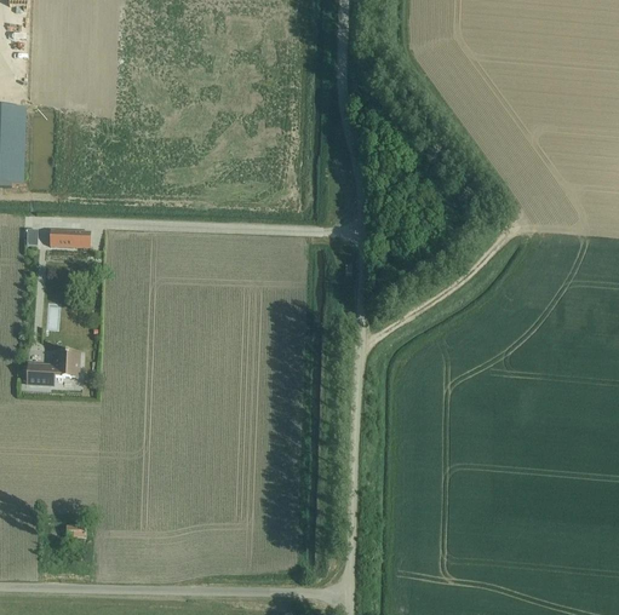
[(0,182),(23,183),(24,143),(26,105),(11,105),(0,104),(0,182)]
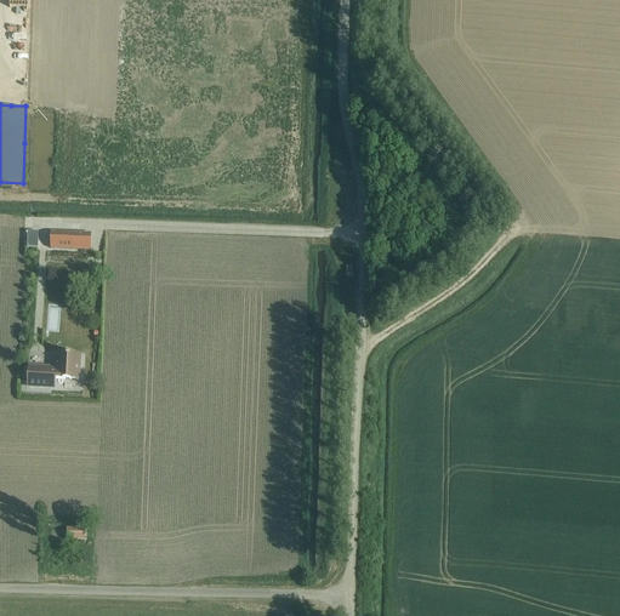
[(27,235),(26,244),(30,244),(37,244),(38,231),(38,228),(32,228),(27,228),(27,235)]
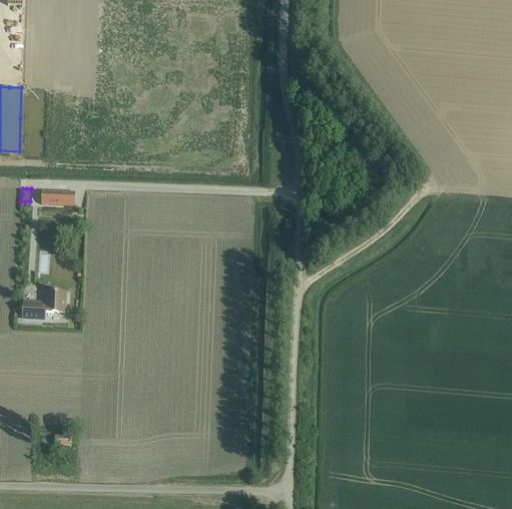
[(41,194),(41,201),(60,202),(61,196),(61,189),(50,189),(41,188),(41,194)]
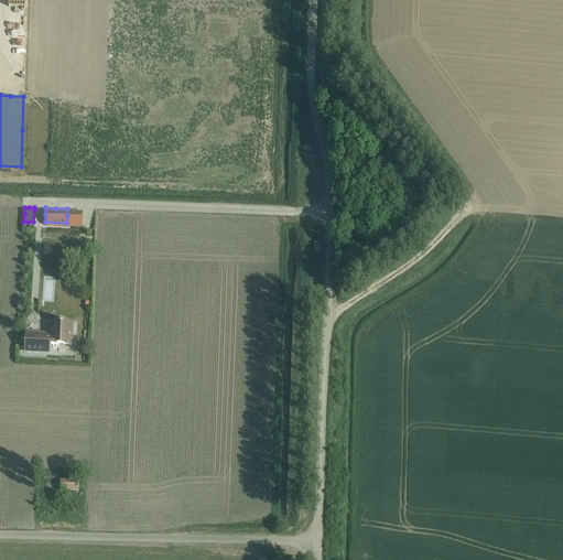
[(23,334),(22,346),(24,346),(24,348),(44,348),(44,344),(45,341),(50,341),(58,341),(71,342),(71,331),(72,320),(62,319),(60,319),(51,319),(50,327),(50,334),(45,334),(35,333),(25,332),(25,333),(25,334),(23,334)]
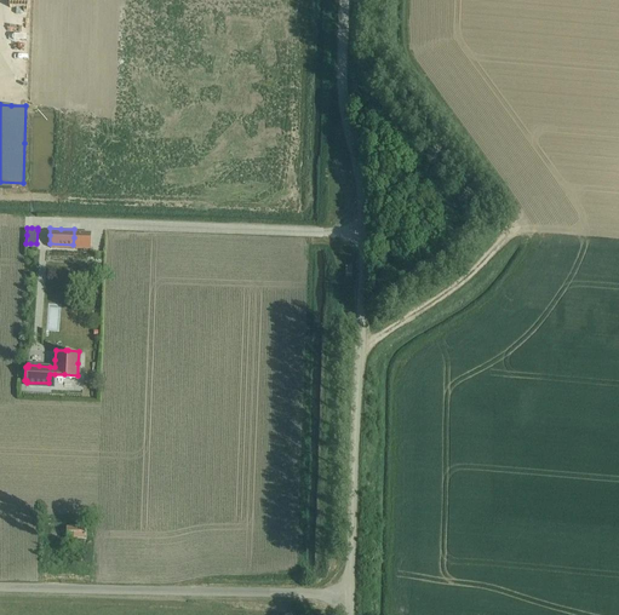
[(58,526),(50,526),(50,533),(66,533),(66,536),(85,535),(85,523),(85,518),(78,518),(75,518),(75,523),(58,524),(58,526)]
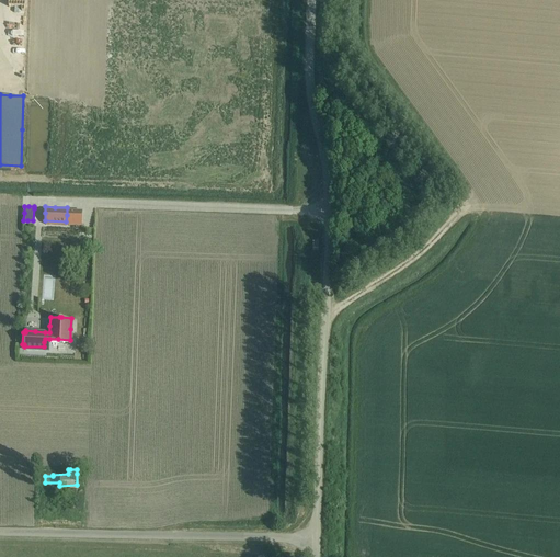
All buildings are outlined.
